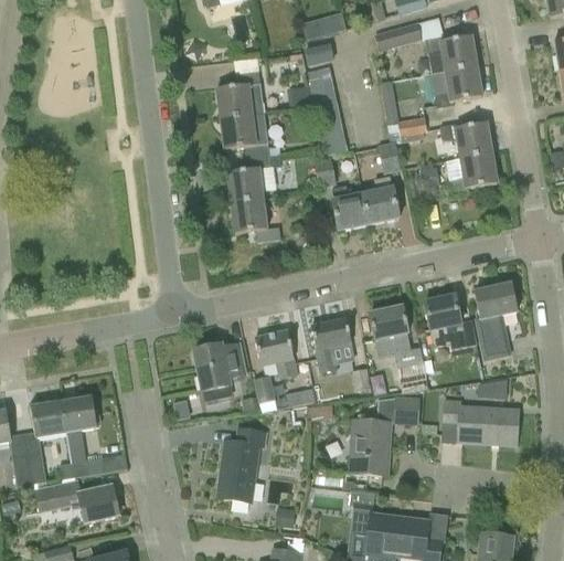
[(378,0),(355,7),(362,25),(386,19),(381,0),(378,0)]
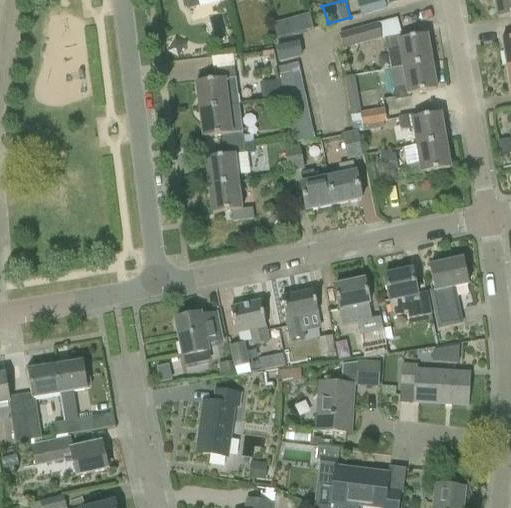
[(358,0),(361,12),(386,5),(385,0),(358,0)]
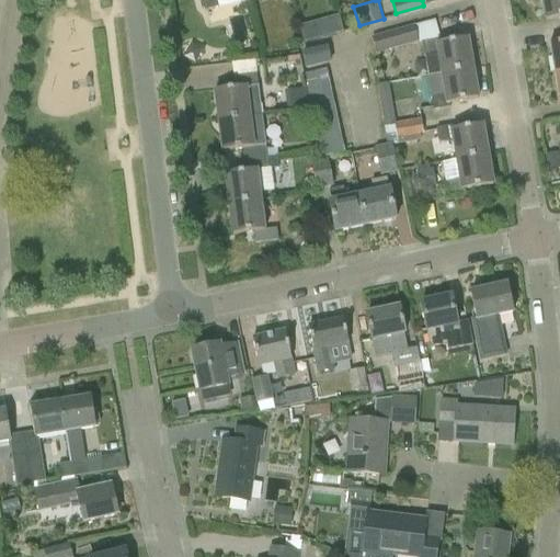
[(544,0),(546,16),(559,13),(559,0),(544,0)]
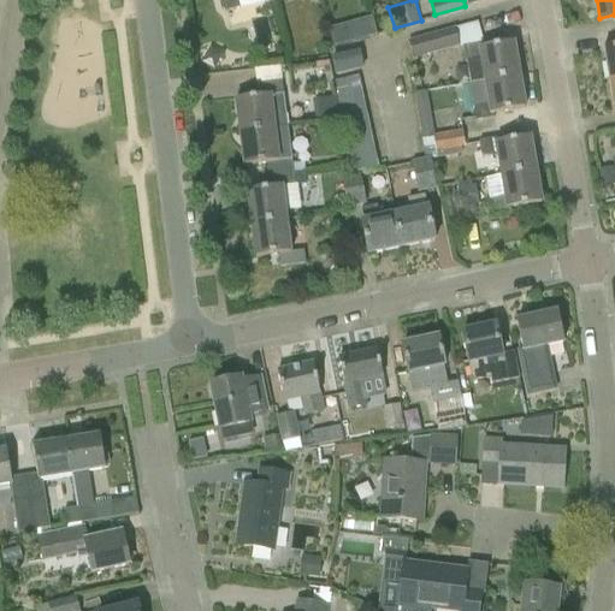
[(367,15),(331,21),(335,40),(371,34),(367,15)]
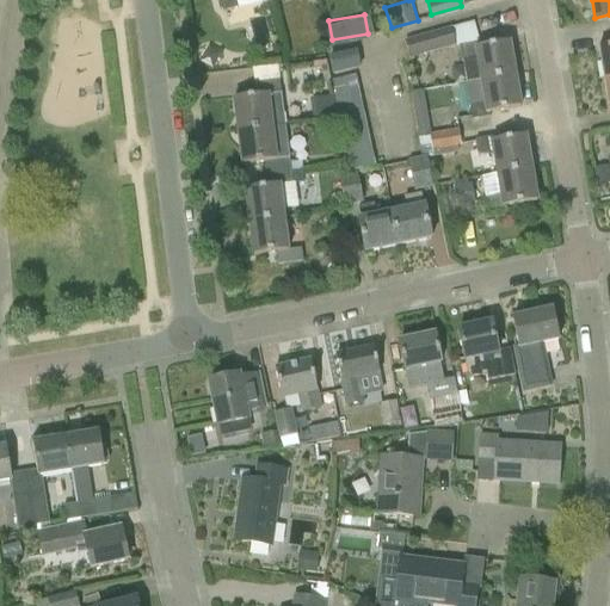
[(457,43),(453,24),(405,37),(410,56),(457,43)]
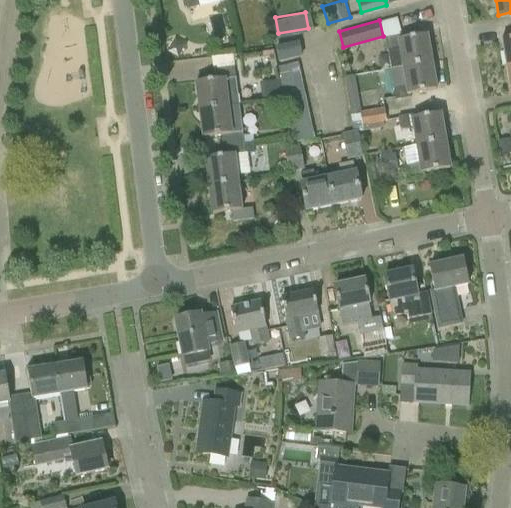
[(399,45),(402,64),(432,59),(427,31),(400,36),(400,33),(386,35),(388,48),(399,45)]
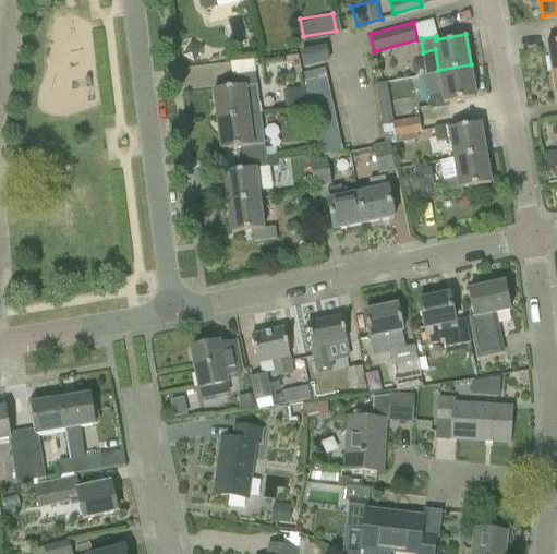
[(556,37),(547,39),(553,70),(556,69),(556,37)]
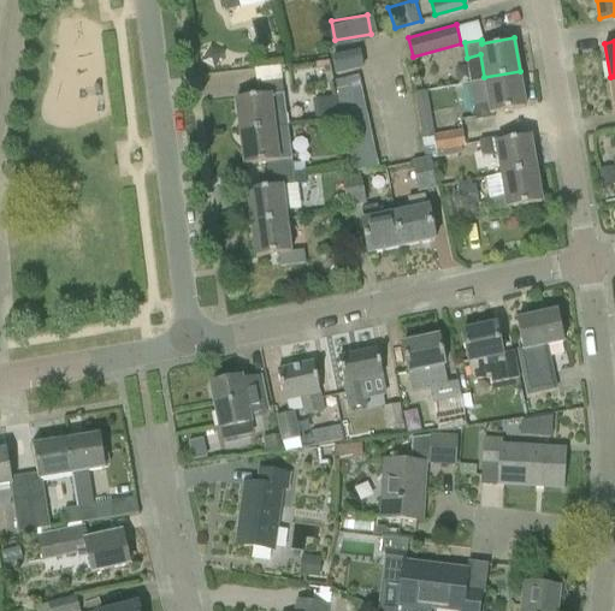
[(335,72),(365,66),(360,47),(331,53),(335,72)]
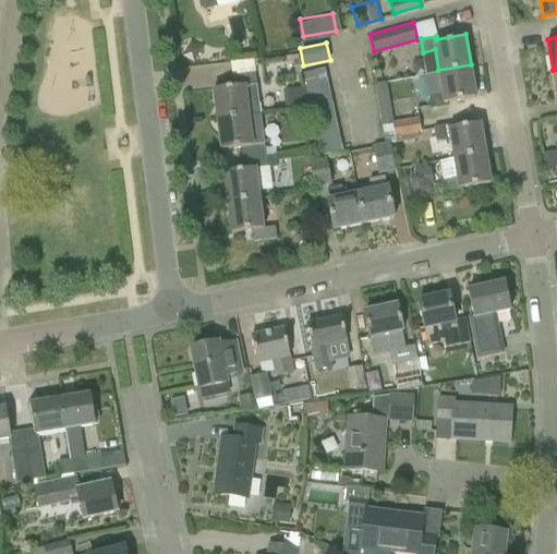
[(438,70),(442,88),(430,93),(432,107),(449,104),(448,99),(476,94),(471,64),(438,70)]
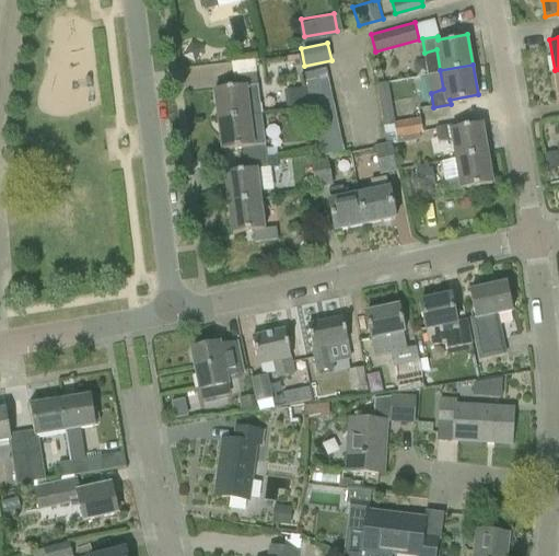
[(302,71),(305,85),(332,80),(328,66),(302,71)]
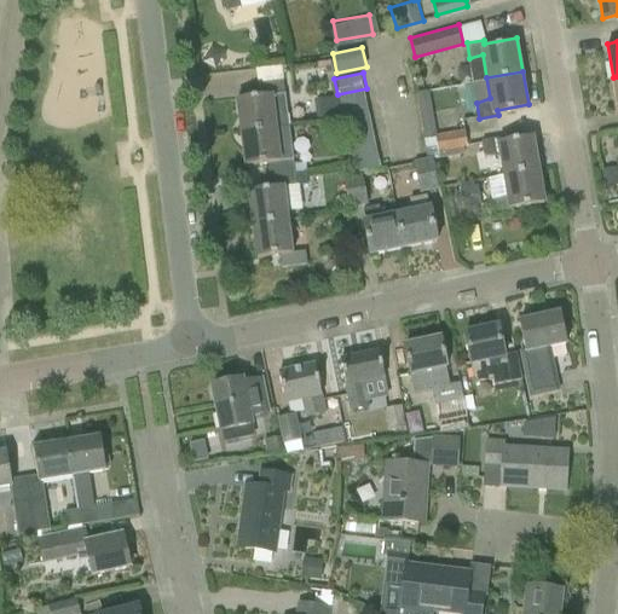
[(237,96),(241,129),(290,123),(284,77),(259,80),(260,93),(237,96)]
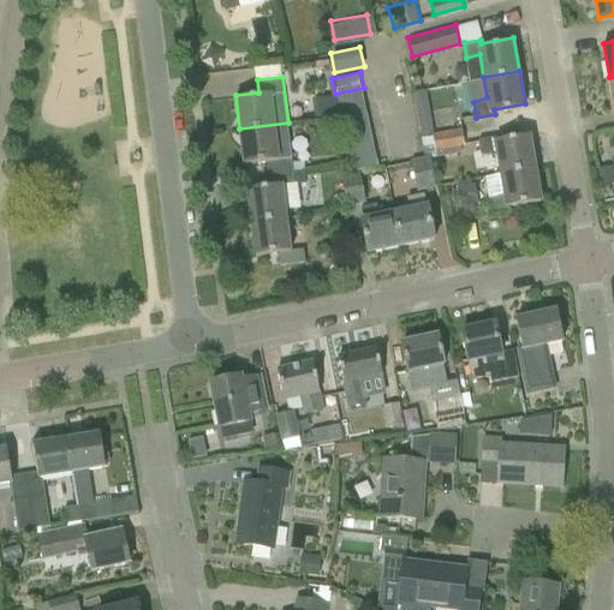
[(415,89),(423,135),(435,133),(434,124),(427,87),(415,89)]
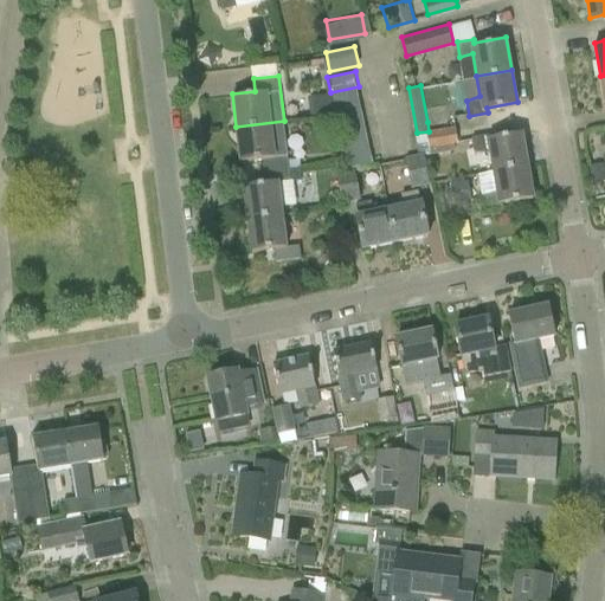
[(362,102),(359,86),(330,92),(334,108),(362,102)]
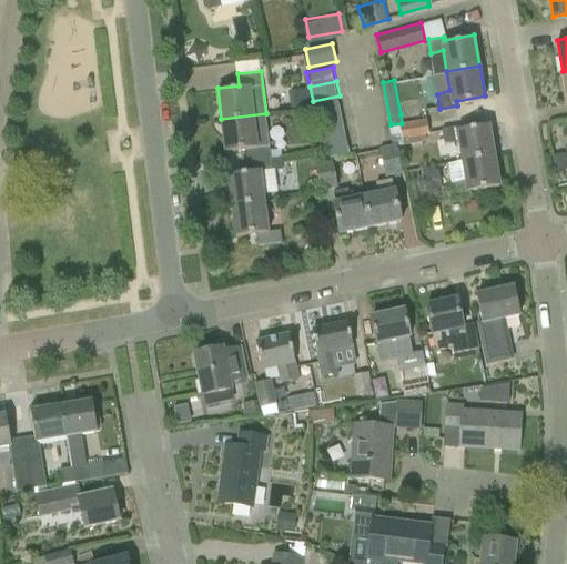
[(342,110),(340,96),(313,101),(315,116),(342,110)]
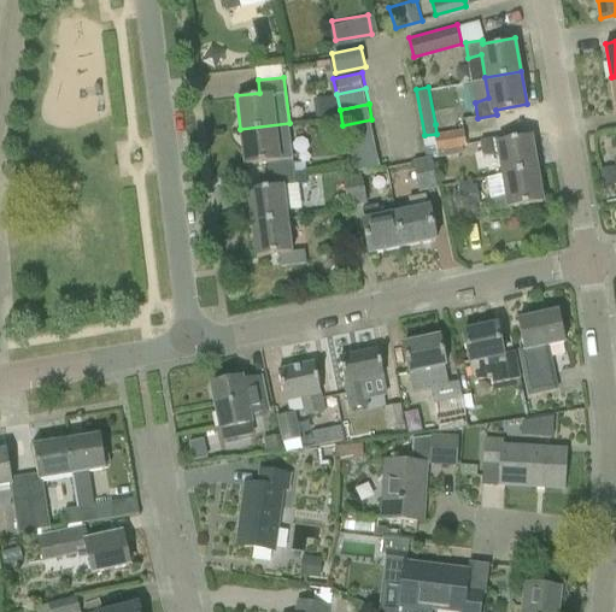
[(342,125),(346,141),(375,135),(371,119),(342,125)]
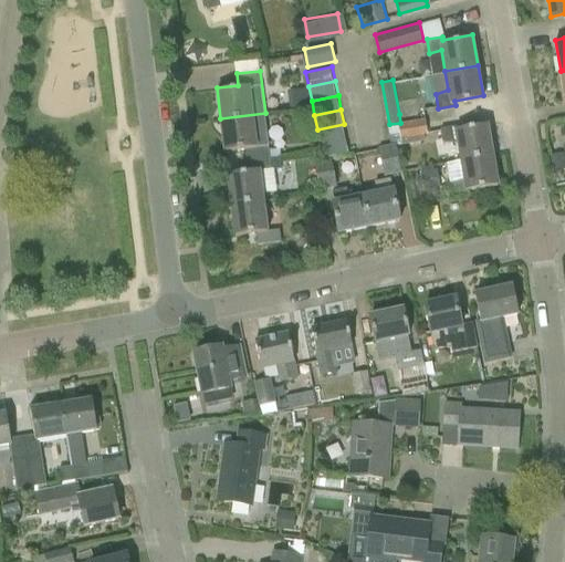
[(388,125),(389,131),(391,143),(396,142),(403,141),(404,143),(425,138),(424,133),(429,132),(425,110),(399,114),(400,123),(389,124),(388,125)]
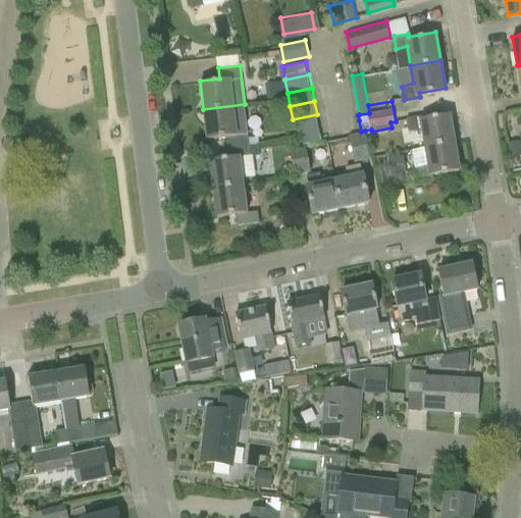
[(207,138),(227,135),(228,146),(259,142),(258,134),(249,136),(245,104),(203,109),(207,138)]
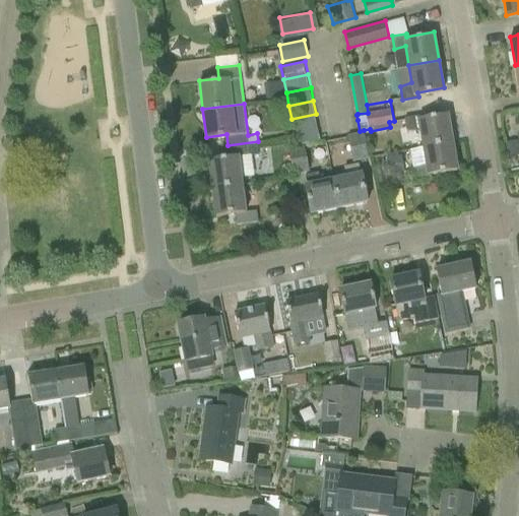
[(407,128),(420,128),(424,144),(453,139),(448,112),(420,117),(419,114),(405,116),(407,128)]
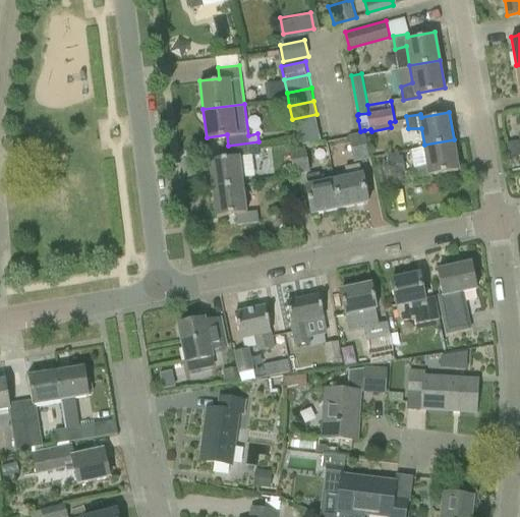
[(320,127),(316,114),(292,119),(295,132),(320,127)]
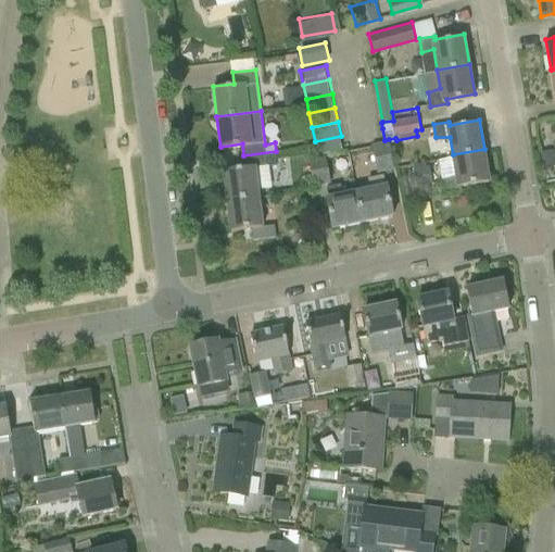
[(343,150),(341,136),(315,141),(317,155),(326,154),(343,150)]
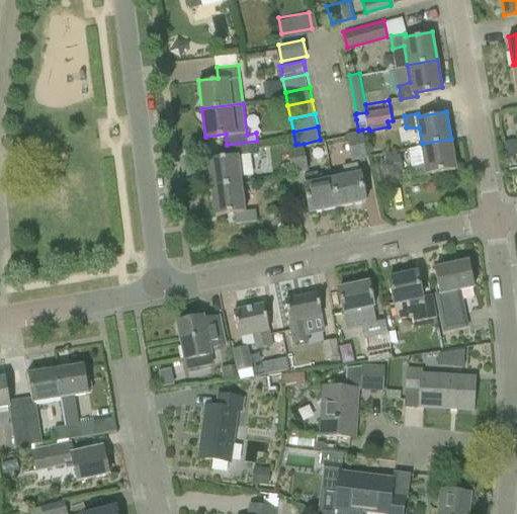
[(362,130),(358,131),(347,133),(352,159),(367,156),(362,130)]
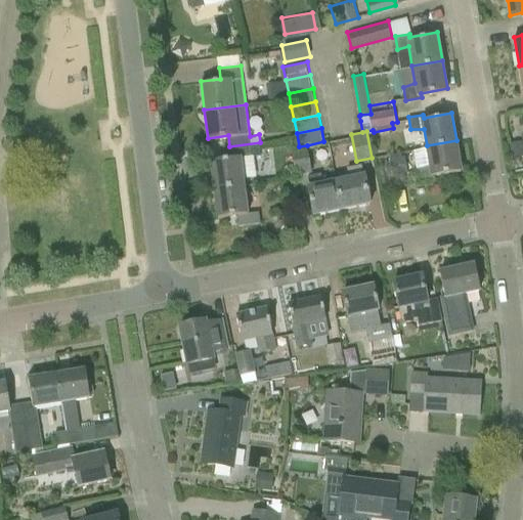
[(427,145),(430,164),(418,167),(420,180),(435,177),(434,173),(461,169),(456,140),(427,145)]
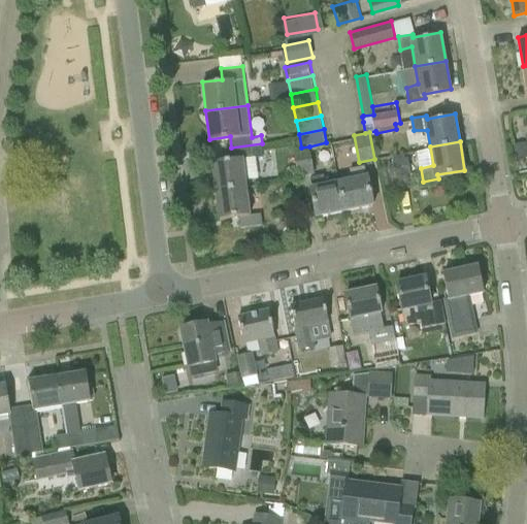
[(231,148),(232,158),(212,160),(216,189),(246,185),(242,157),(254,155),(254,153),(263,152),(262,143),(231,148)]
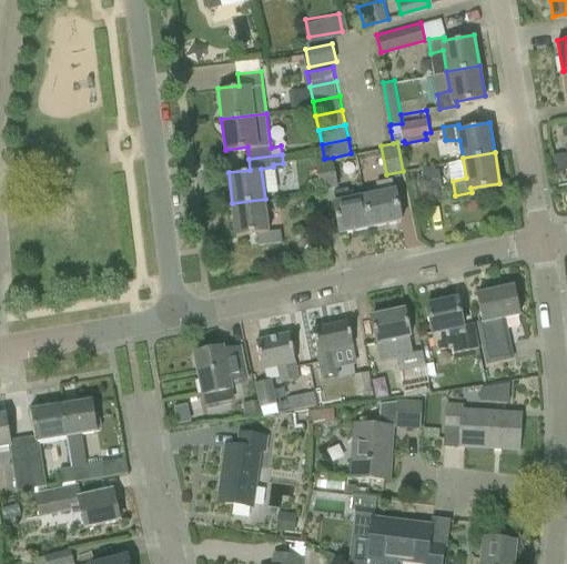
[(338,185),(333,158),(324,159),(314,161),(321,190),(338,185)]
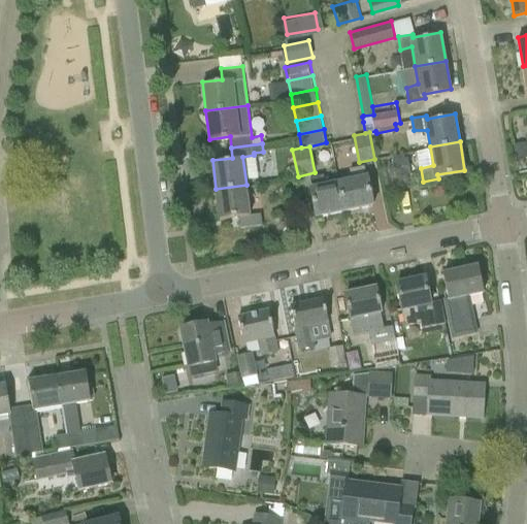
[(350,167),(352,178),(338,182),(344,209),(372,203),(364,164),(350,167)]
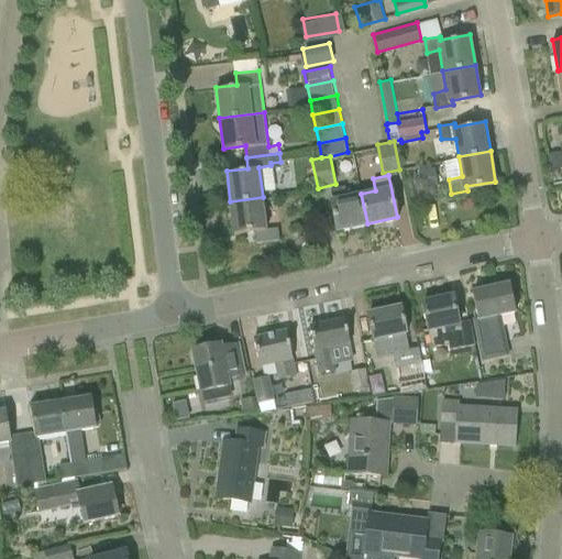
[(361,194),(348,196),(345,185),(331,188),(333,198),(331,199),(338,229),(367,223),(361,194)]
